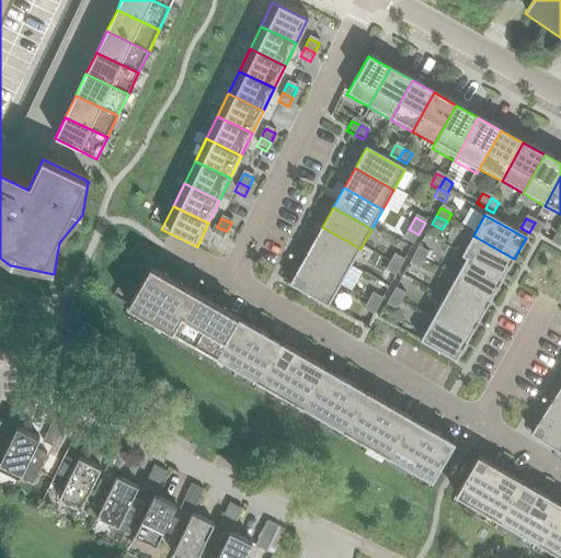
[(529,232),(537,237),(542,227),(535,223),(529,232)]
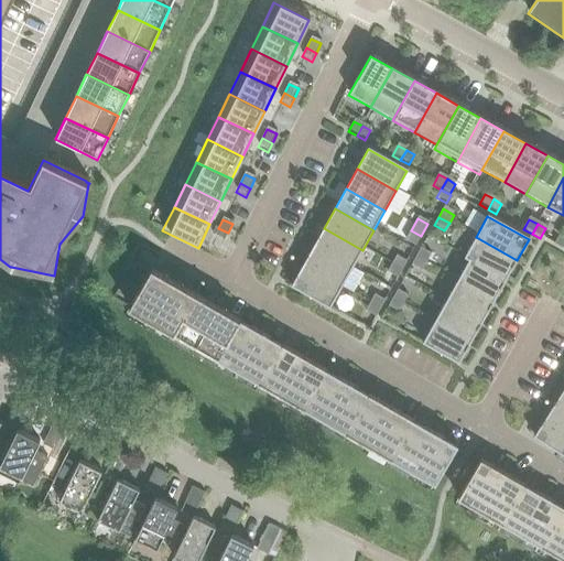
[(218,228),(214,237),(224,243),(228,233),(218,228)]
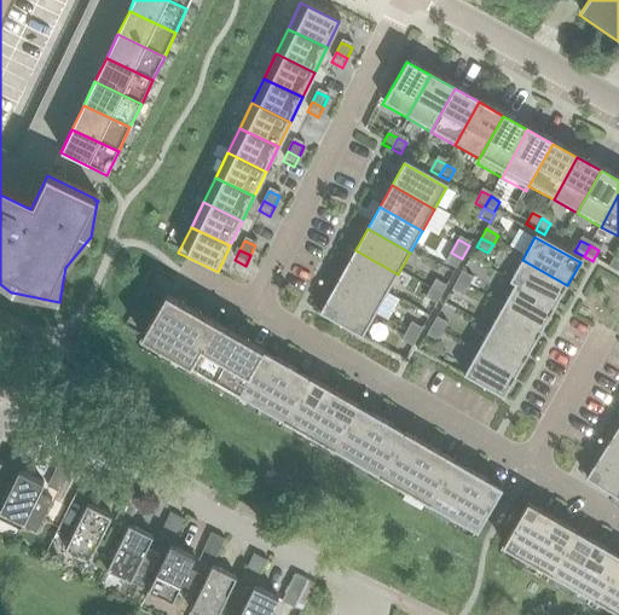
[(386,296),(398,274),(356,250),(343,272),(386,296)]
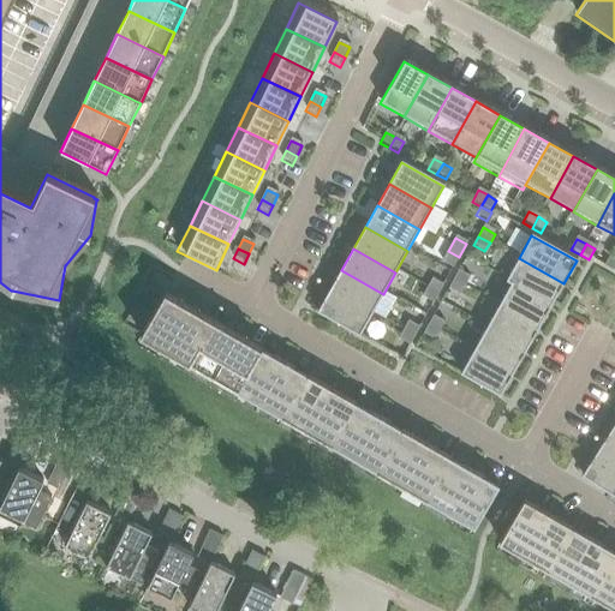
[(452,270),(459,257),(448,251),(441,264),(452,270)]
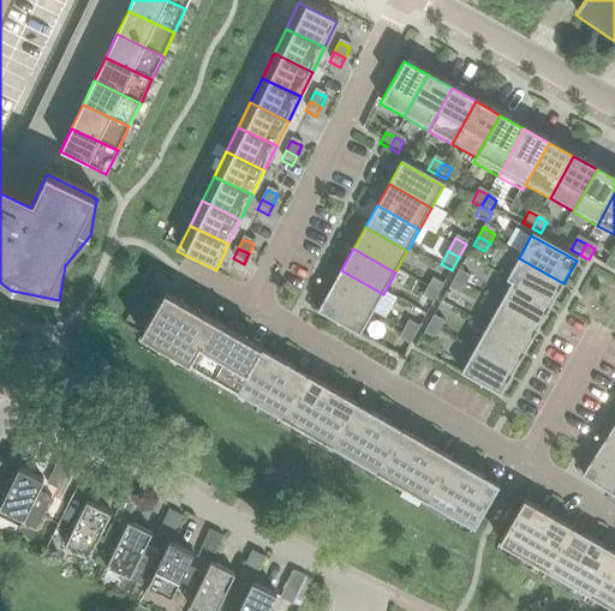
[(614,259),(609,257),(603,268),(613,273),(614,268),(614,259)]
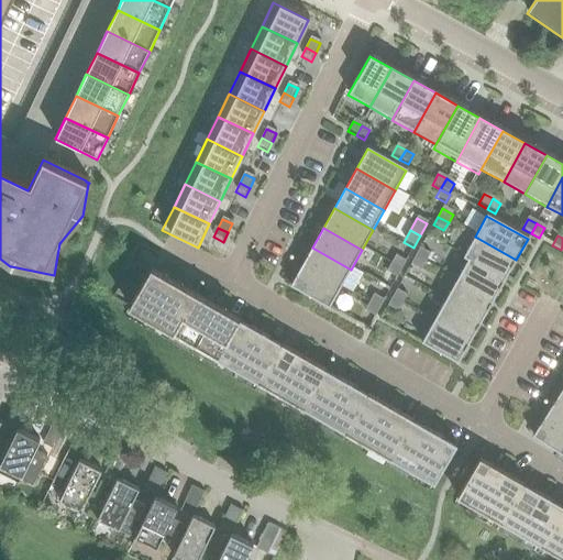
[(463,259),(467,261),(467,260),(504,281),(505,280),(516,260),(475,237),(463,259)]
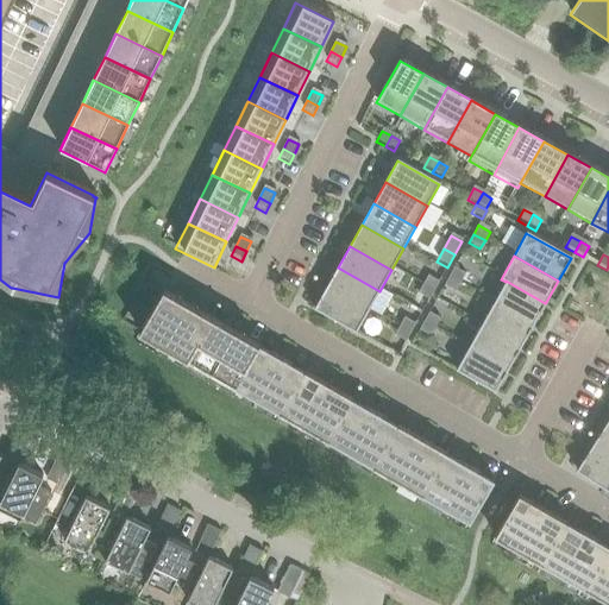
[(380,291),(338,268),(325,289),(368,313),(380,291)]
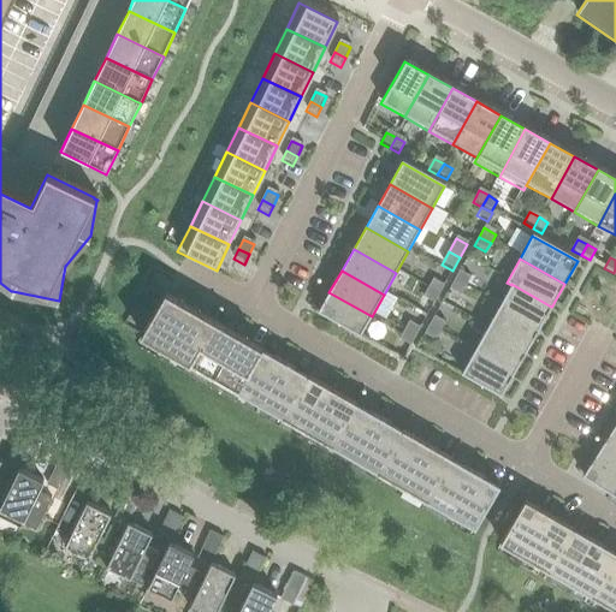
[(454,283),(465,289),(471,279),(458,273),(454,283)]
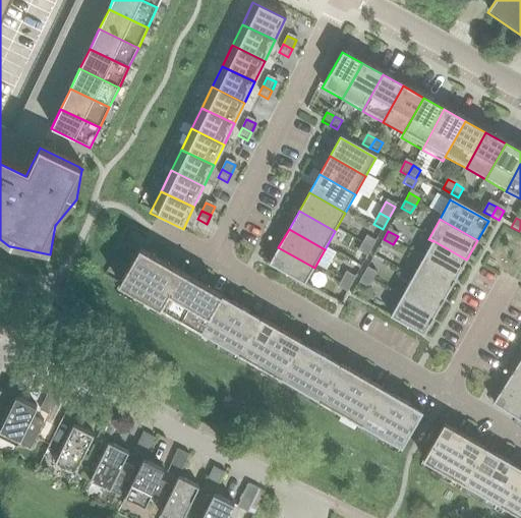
[(365,238),(361,245),(370,250),(374,243),(365,238)]
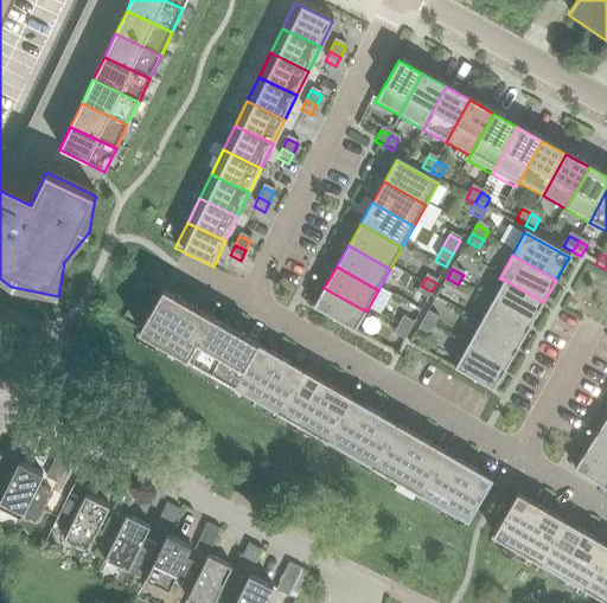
[(453,293),(458,284),(447,278),(442,287),(453,293)]
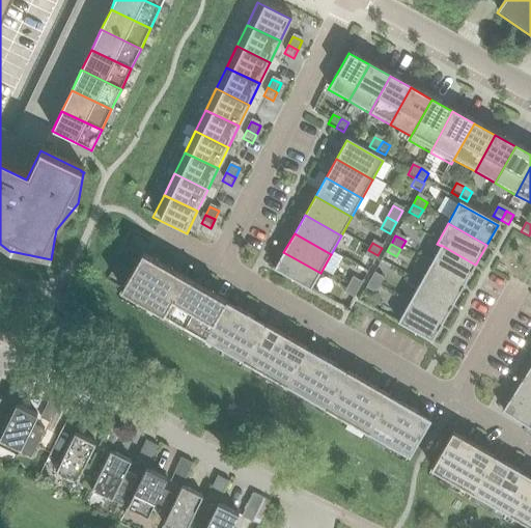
[(430,265),(465,284),(475,265),(441,245),(441,246),(430,265)]
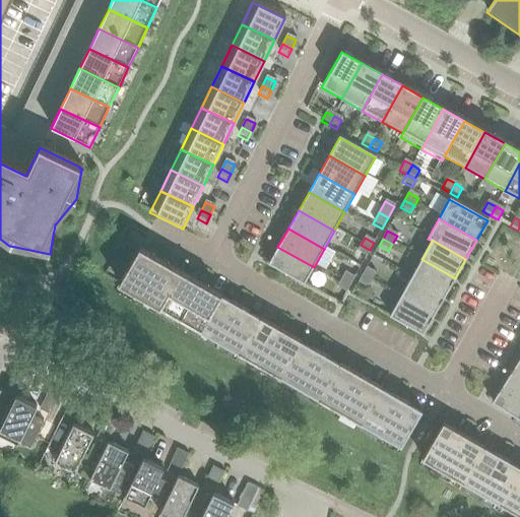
[(366,258),(370,250),(361,245),(356,252),(366,258)]
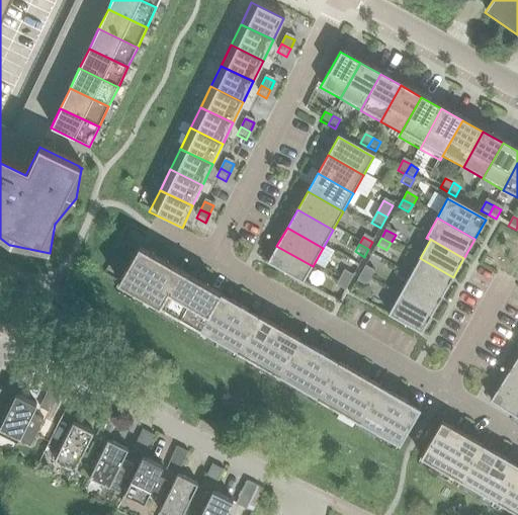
[(303,284),(313,266),(276,246),(266,264),(303,284)]
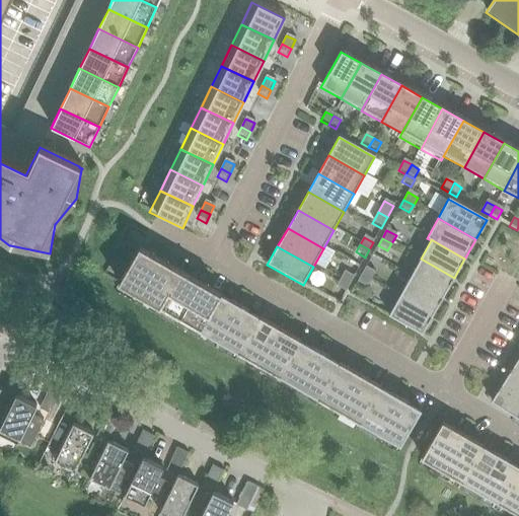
[(139,248),(118,285),(123,288),(139,297),(159,261),(150,255),(141,250),(139,248)]
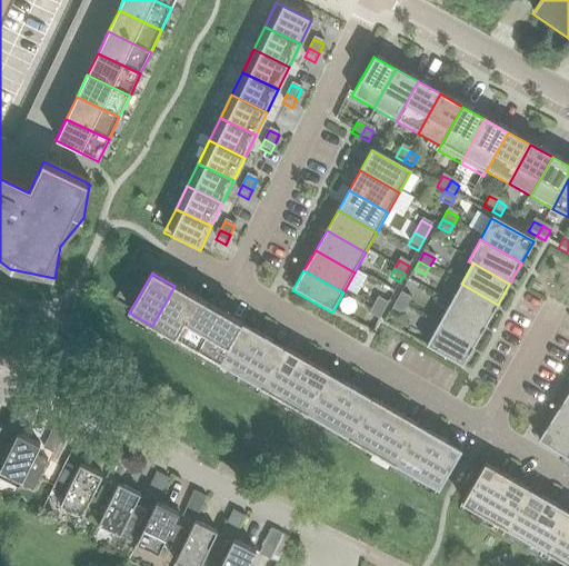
[(449,305),(486,326),(498,305),(461,284),(449,305)]
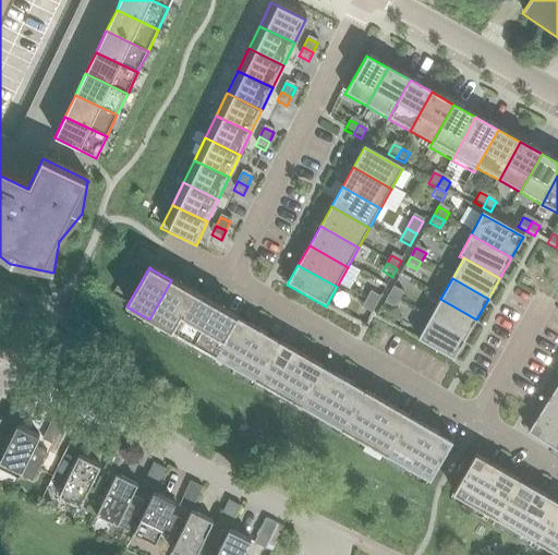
[(171,280),(149,320),(170,332),(193,293),(192,292),(181,286),(171,280)]
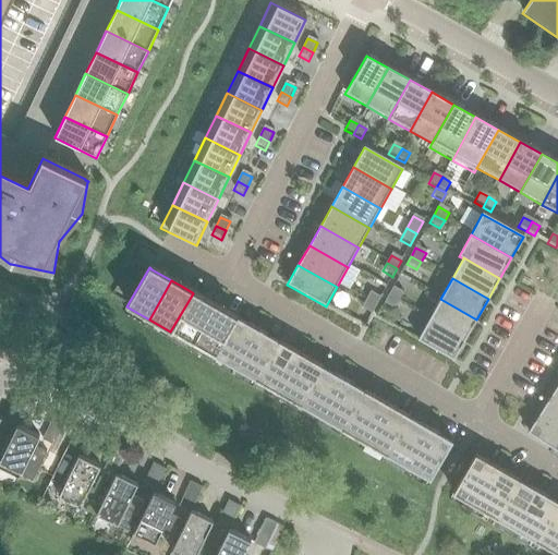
[(388,297),(398,302),(402,294),(392,289),(388,297)]
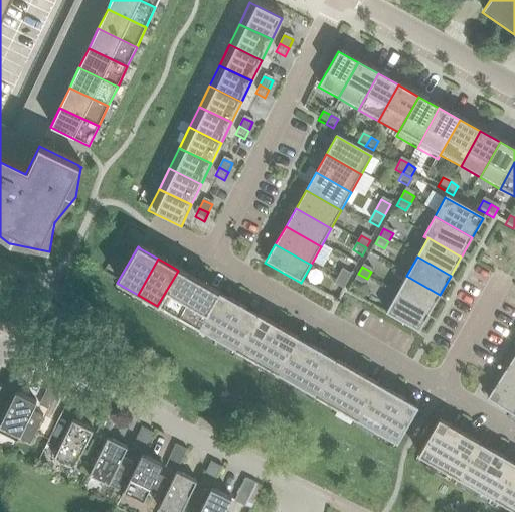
[(179,271),(178,271),(157,306),(177,318),(198,282),(189,277),(179,271)]
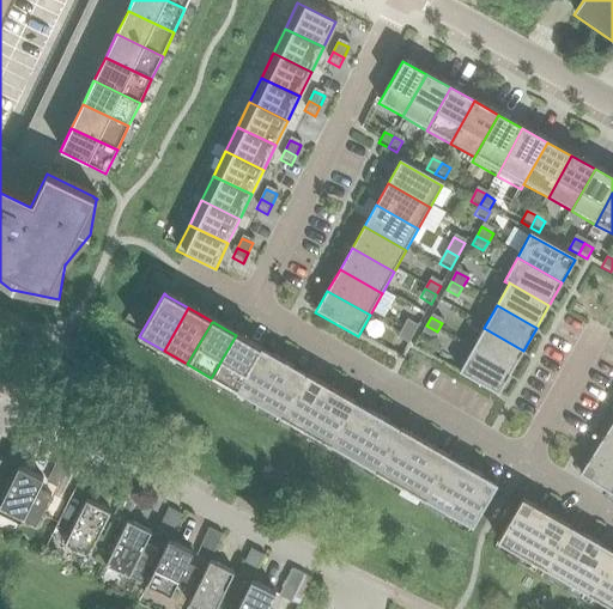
[(406,322),(401,332),(412,338),(418,329),(406,322)]
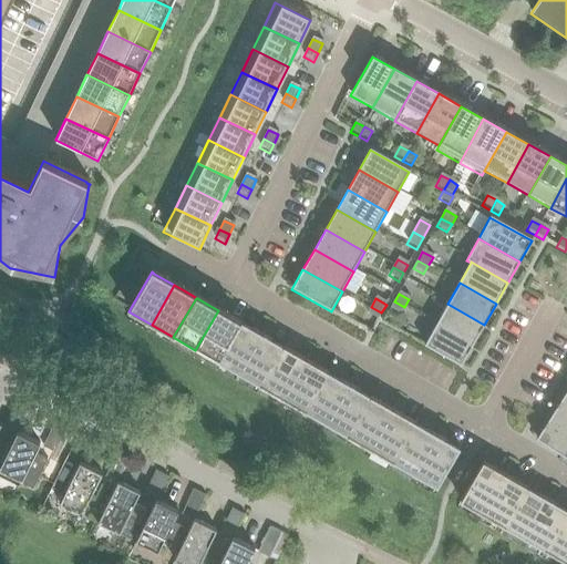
[(400,316),(404,307),(394,301),(390,310),(400,316)]
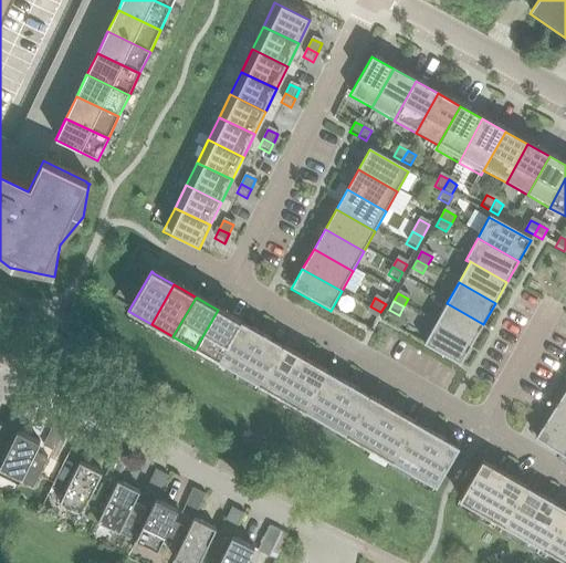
[(435,325),(471,345),(483,324),(447,303),(435,325)]
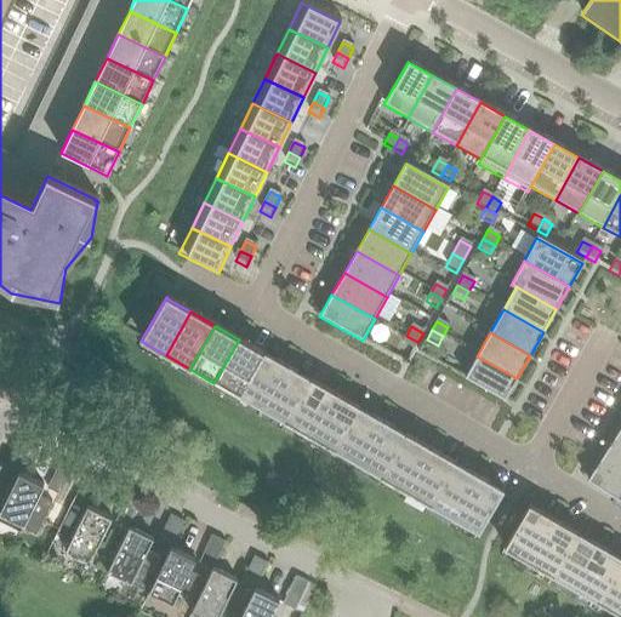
[(412,350),(417,342),(406,336),(402,344),(412,350)]
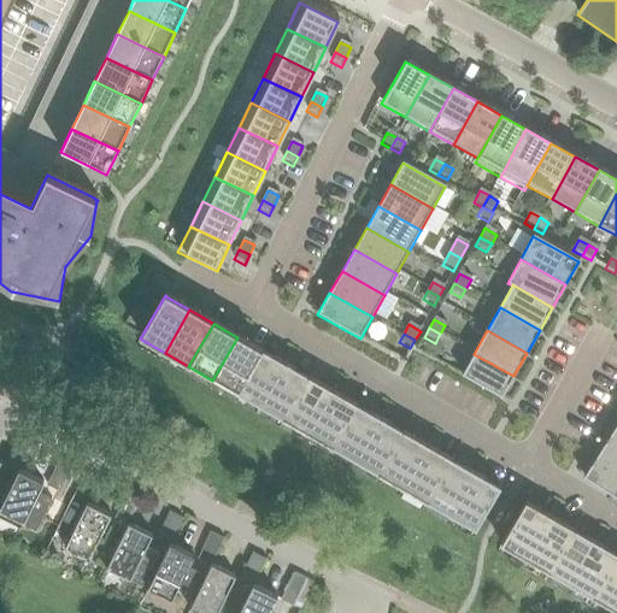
[(248,343),(238,337),(212,381),(236,394),(260,351),(248,343)]
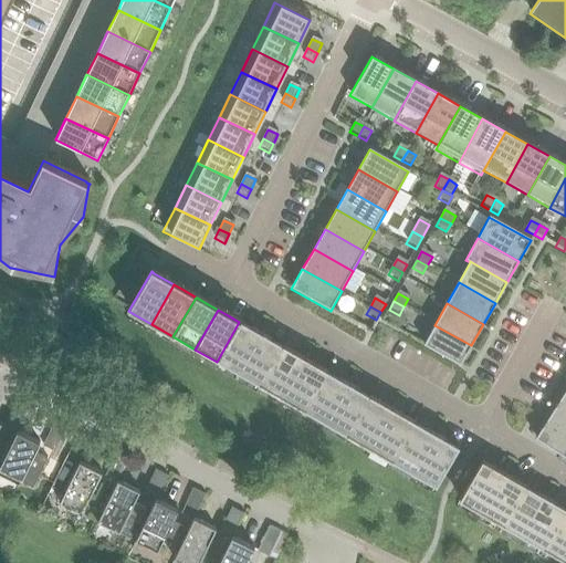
[(217,362),(239,375),(261,335),(239,322),(217,362)]
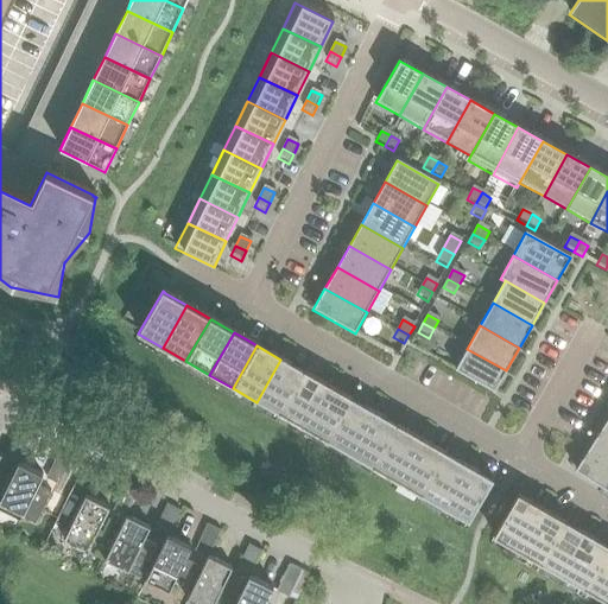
[(454,372),(494,393),(506,370),(467,349),(454,372)]
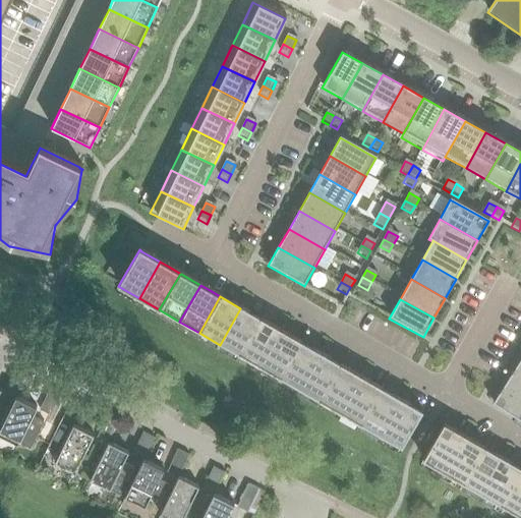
[(249,313),(240,308),(220,345),(239,356),(261,320),(259,320),(249,313)]
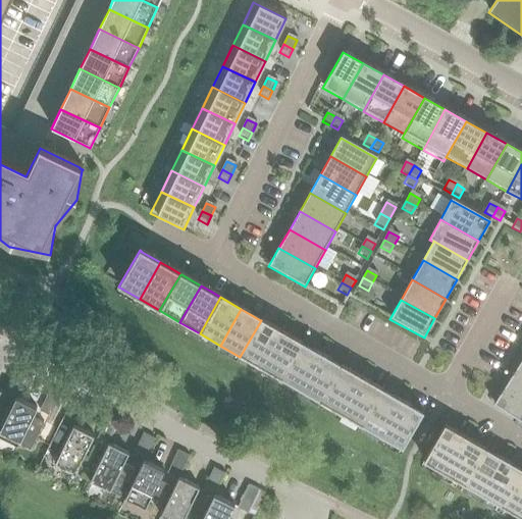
[(262,321),(261,320),(240,357),(260,368),(281,332),(272,326),(262,321)]
